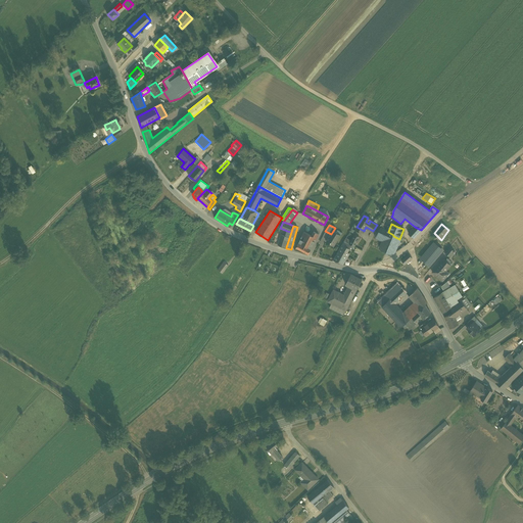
[(421,230),(415,227),(409,234),(414,238),(421,230)]
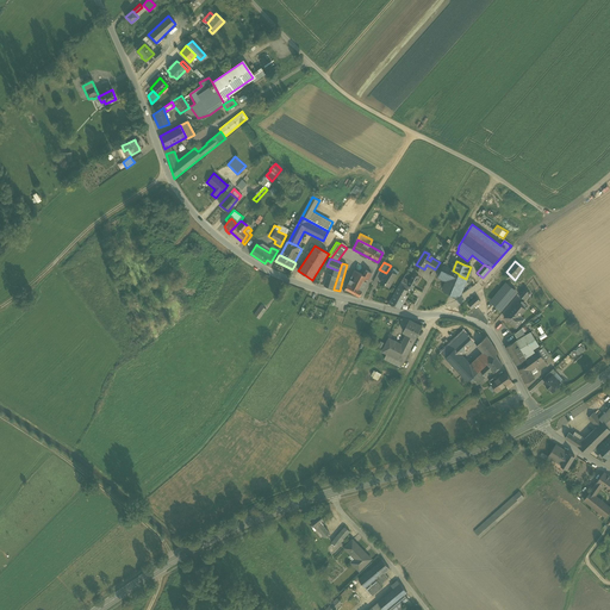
[(380,282),(390,287),(397,275),(388,269),(386,273),(380,282)]
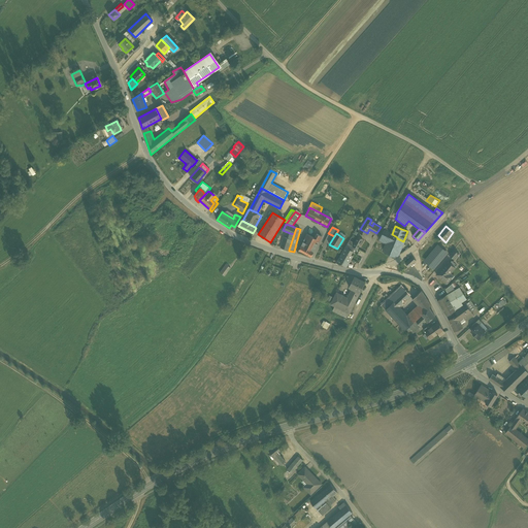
[(307,234),(303,241),(316,249),(320,240),(307,234)]
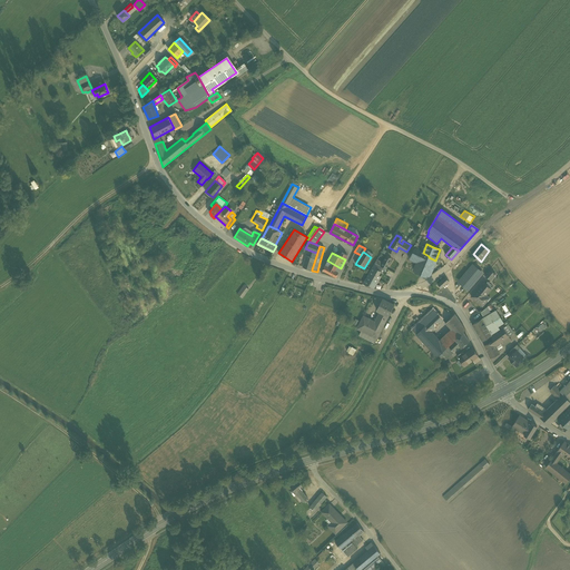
[(415,271),(429,277),(435,261),(429,257),(429,256),(423,253),(422,255),(419,261),(415,271)]
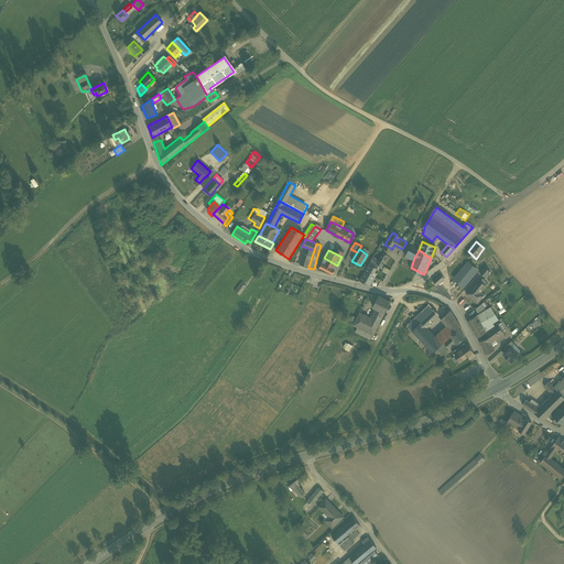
[(300,264),(308,267),(312,256),(307,255),(303,253),(300,264)]
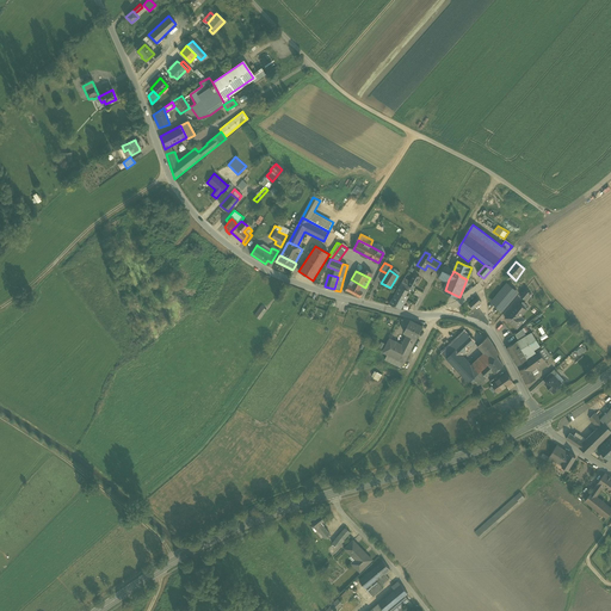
[(402,282),(411,287),(414,288),(420,277),(414,275),(411,282),(405,278),(402,282)]
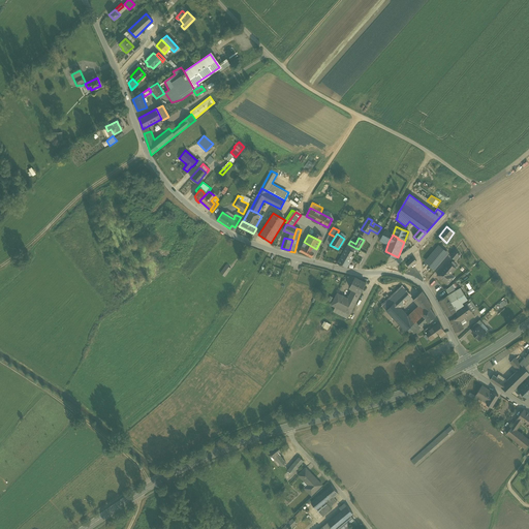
[(316,249),(304,242),(300,250),(312,256),(316,249)]
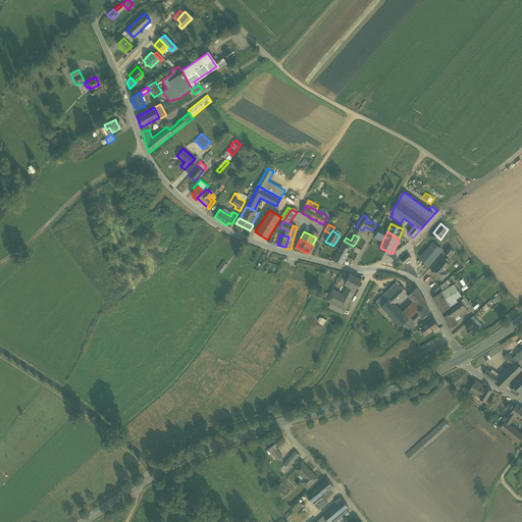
[(344,241),(337,251),(347,257),(349,253),(347,252),(351,245),(344,241)]
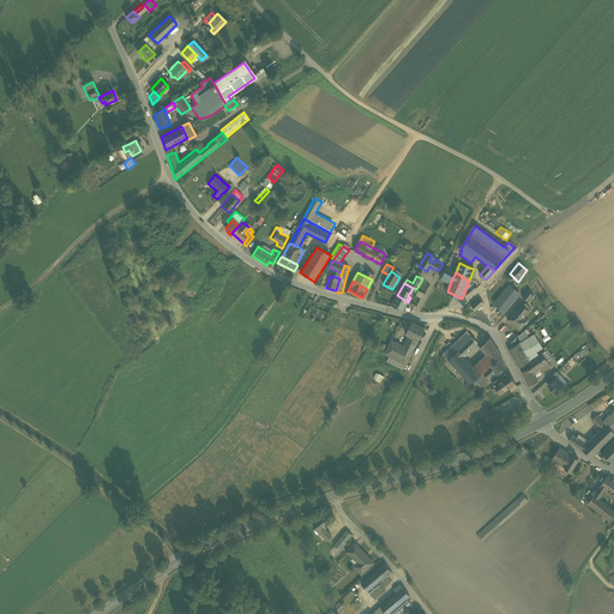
[(497,304),(505,311),(518,295),(510,288),(497,304)]
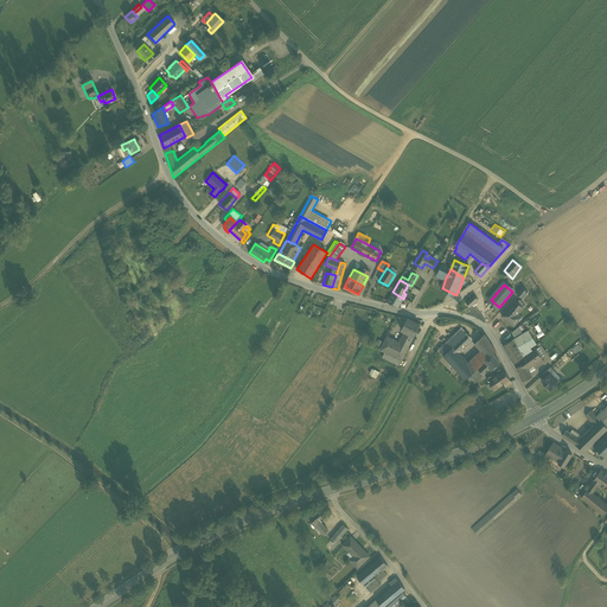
[(517,293),(522,298),(528,292),(522,287),(517,293)]
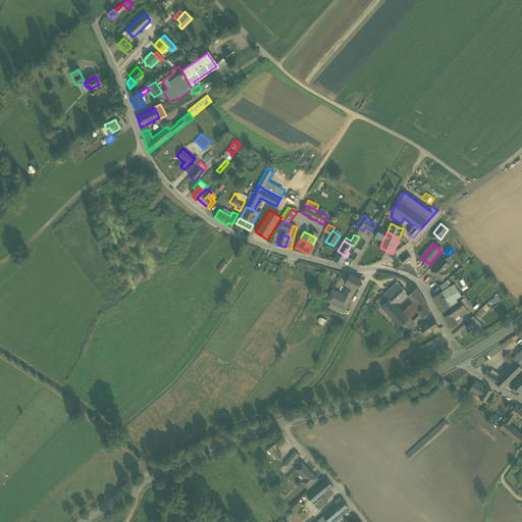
[(332,260),(343,264),(347,257),(337,251),(332,260)]
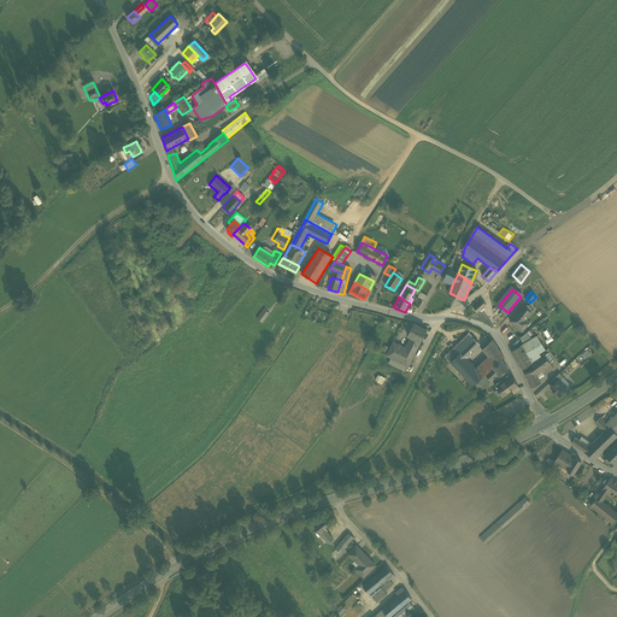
[(486,305),(482,300),(474,307),(477,312),(486,305)]
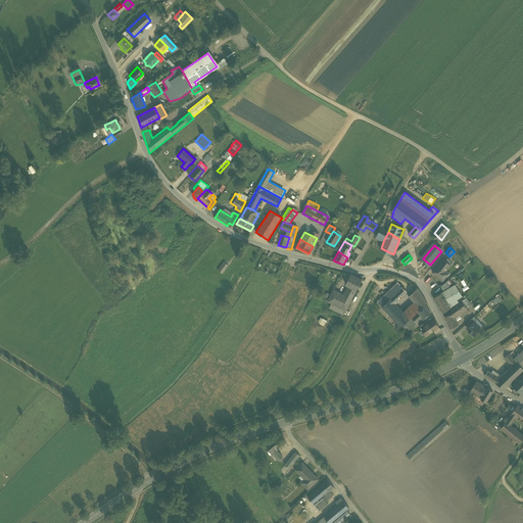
[(432,273),(442,281),(446,276),(443,274),(445,272),(450,265),(443,258),(432,273)]
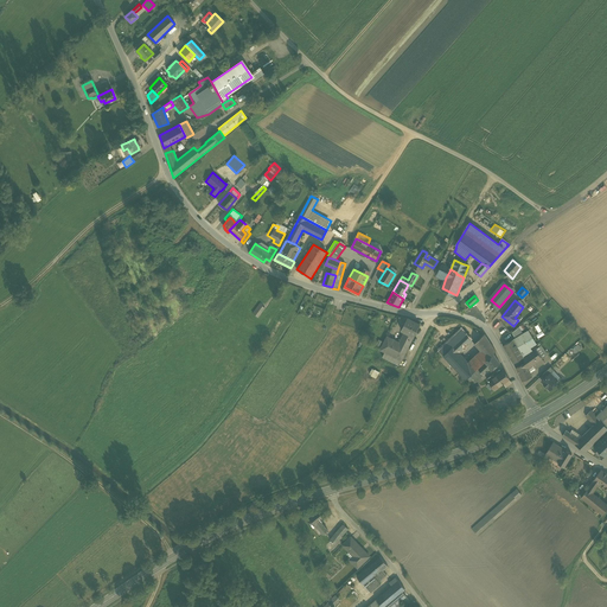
[(250,317),(255,321),(264,310),(259,306),(250,317)]
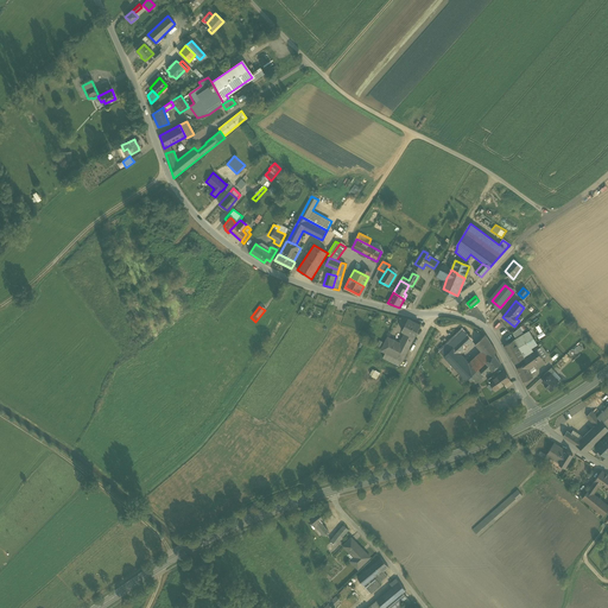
[(420,325),(407,320),(401,331),(405,333),(413,337),(420,325)]
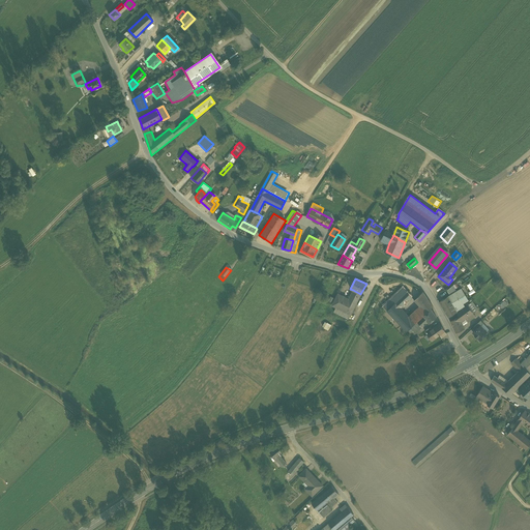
[(450,295),(457,291),(452,286),(447,291),(450,295)]
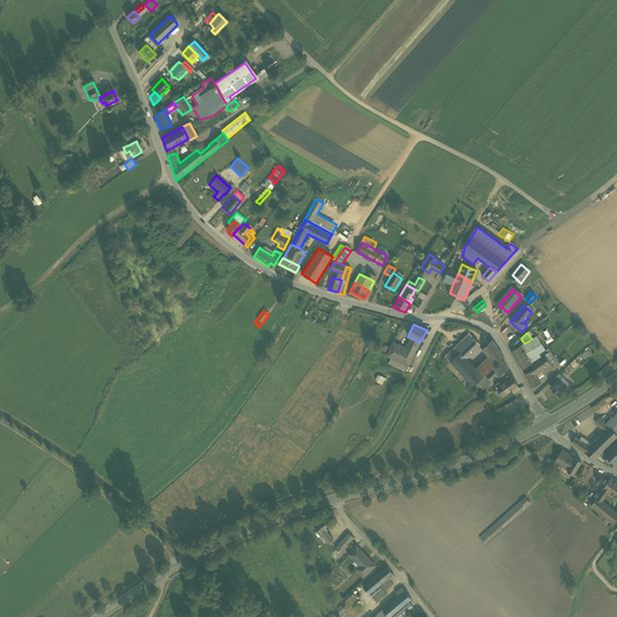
[(460,352),(474,340),(469,336),(446,358),(451,362),(460,352)]
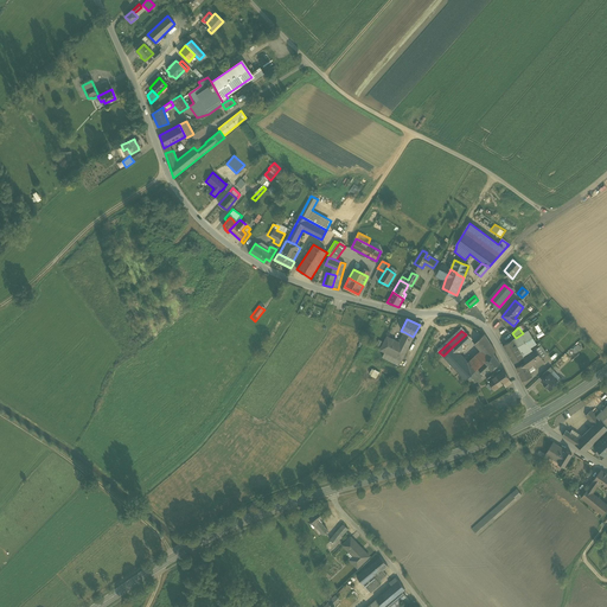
[(516,338),(513,340),(524,357),(531,352),(530,349),(536,345),(528,331),(523,333),(516,338)]
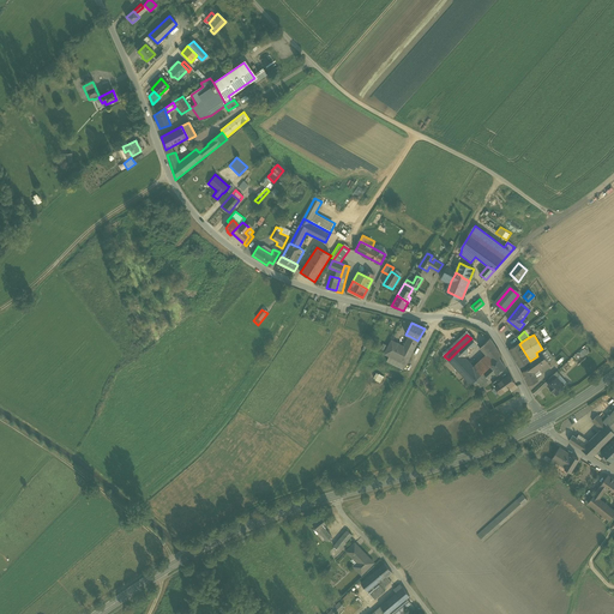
[(405,365),(417,341),(409,336),(404,347),(392,341),(385,354),(389,356),(405,365)]
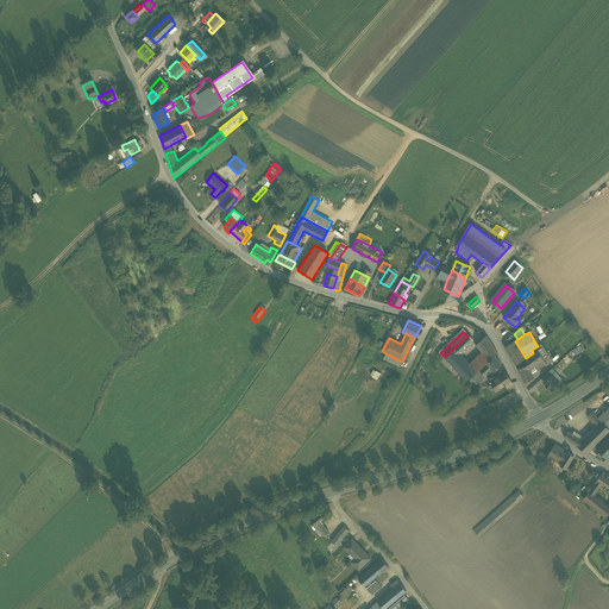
[(454,347),(460,353),(472,341),(468,336),(454,347)]
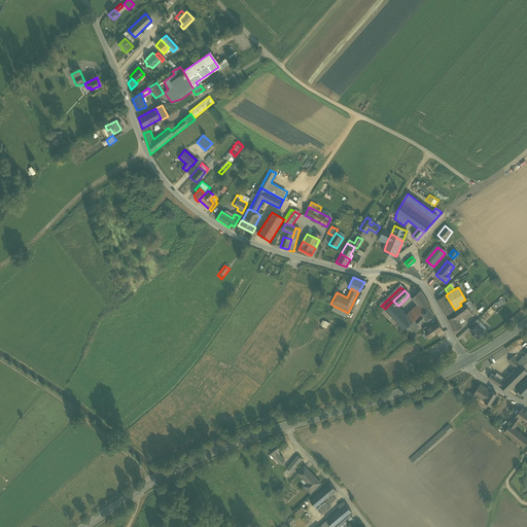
[(420,290),(412,299),(417,305),(423,312),(428,307),(430,306),(420,290)]
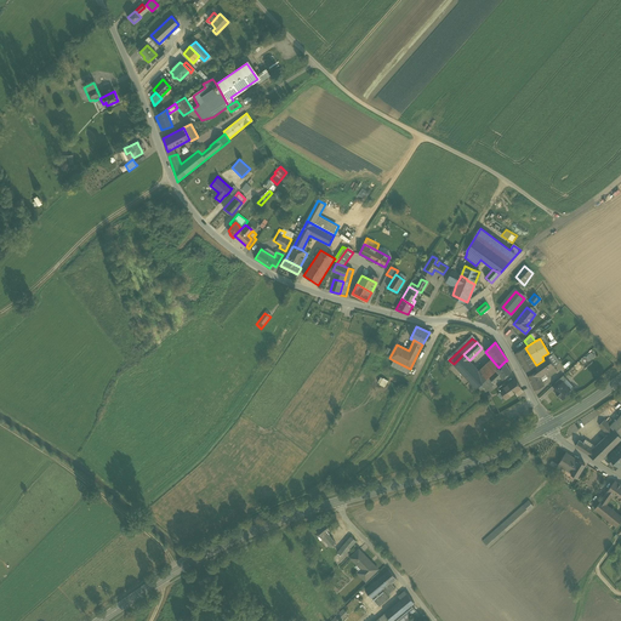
[(519,351),(514,354),(525,372),(535,366),(536,365),(525,348),(519,351)]
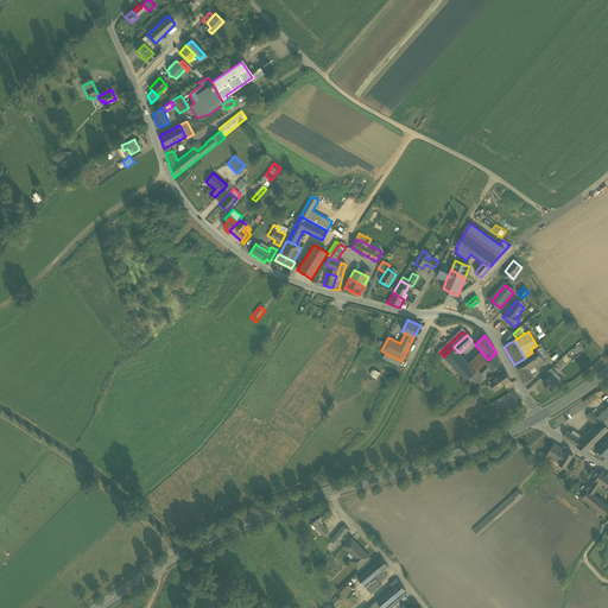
[(476,371),(469,362),(460,353),(454,347),(444,356),(451,365),(466,380),(470,377),(476,371)]
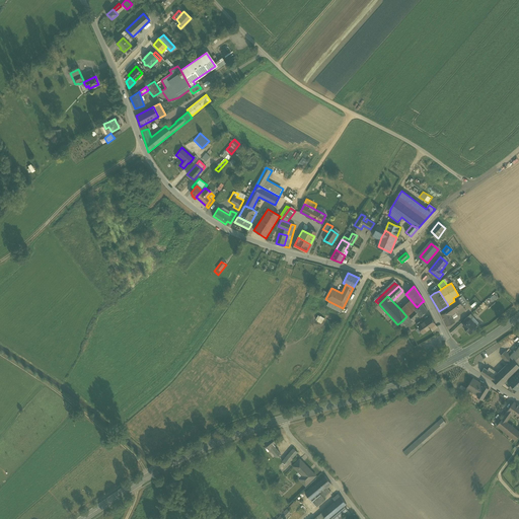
[(447,306),(449,310),(451,315),(455,312),(457,315),(465,310),(463,307),(467,303),(462,296),(454,301),(448,305),(447,306)]
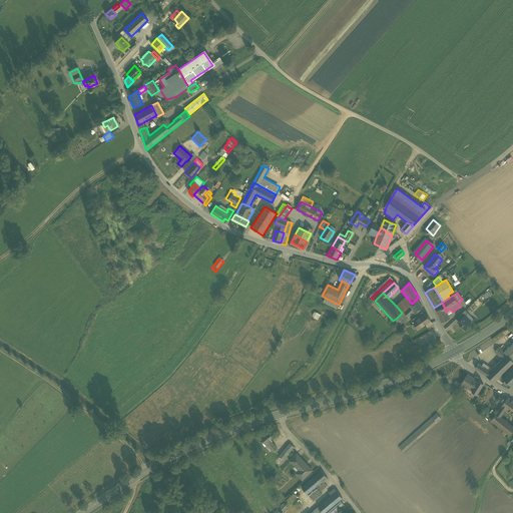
[(412,304),(406,297),(396,306),(402,313),(404,312),(410,306),(412,304)]
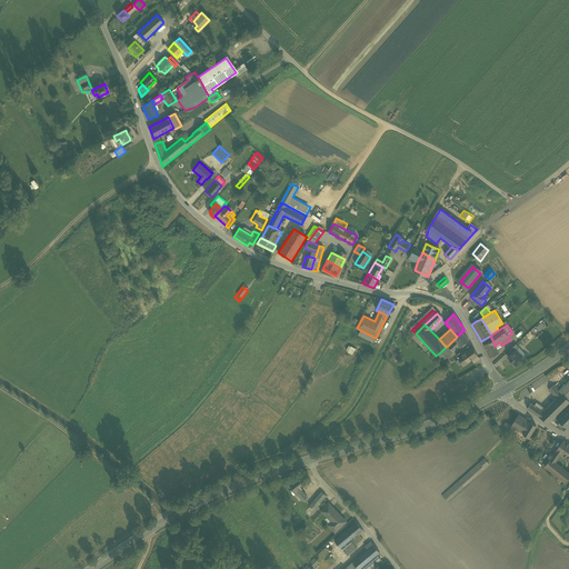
[(373,342),(376,338),(360,330),(358,335),(373,342)]
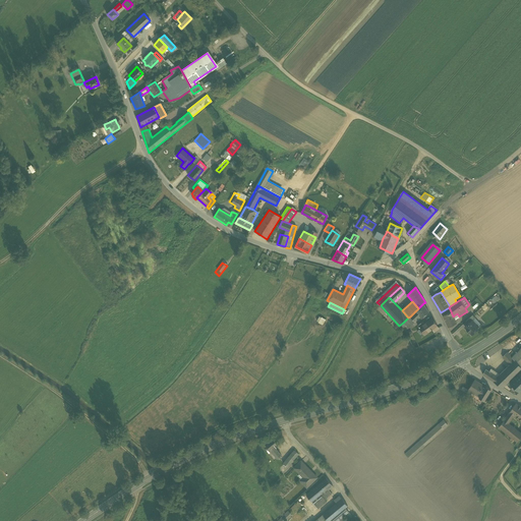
[(429,311),(423,303),(418,308),(416,310),(420,316),(421,319),(429,311)]
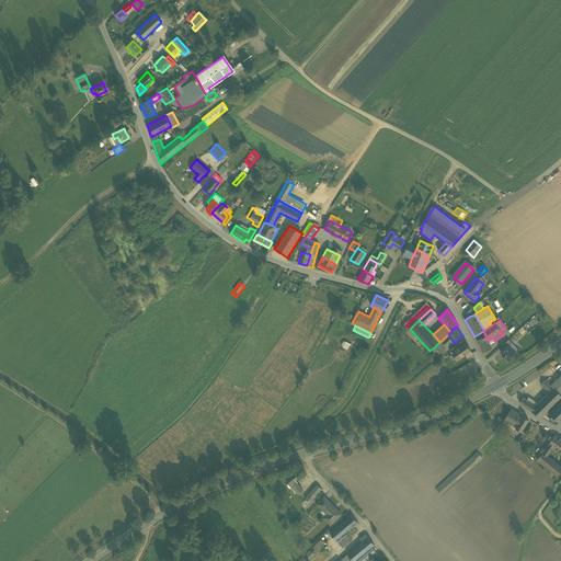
[(416,336),(410,329),(407,332),(413,339),(416,336)]
